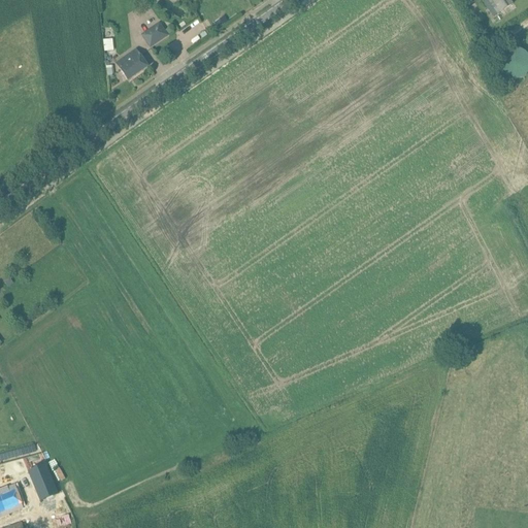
[(167,36),(159,24),(141,35),(150,48),(167,36)]
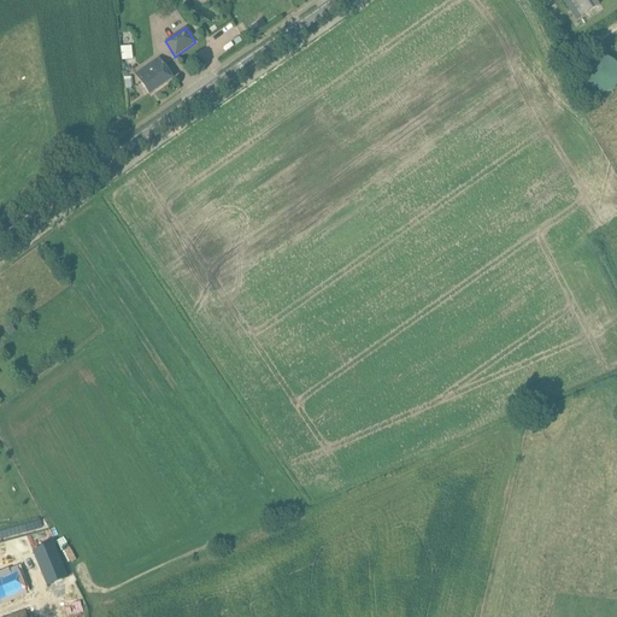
[(131,47),(121,48),(122,60),(133,59),(131,47)]
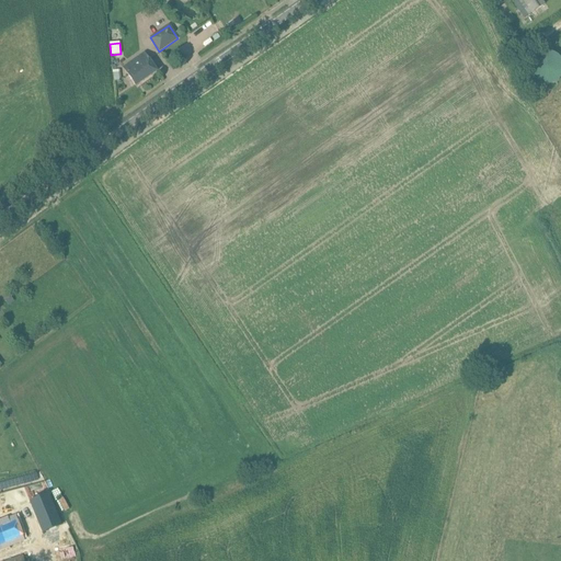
[(560,59),(560,58),(557,55),(552,53),(547,52),(541,53),(537,55),(534,58),(531,64),(530,69),(531,73),(534,79),(537,82),(541,84),(547,86),(552,84),(557,82),(560,79),(560,77),(560,59)]
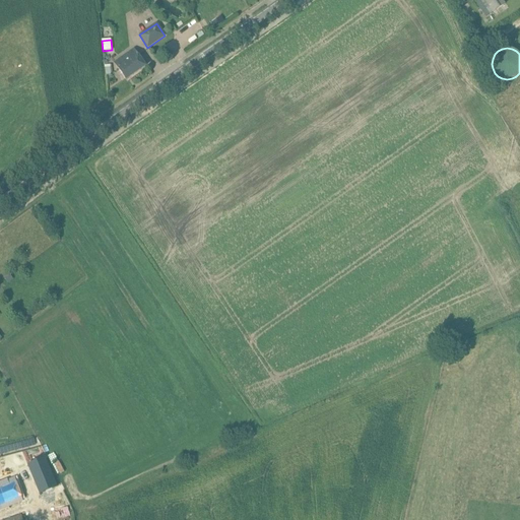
[(145,66),(134,51),(115,64),(126,80),(145,66)]
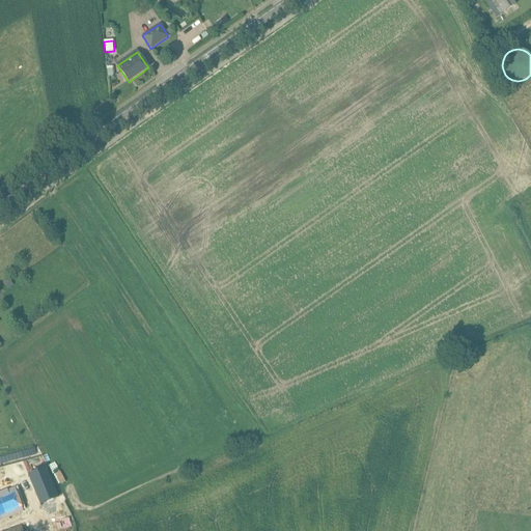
[(115,77),(114,66),(107,66),(108,77),(115,77)]
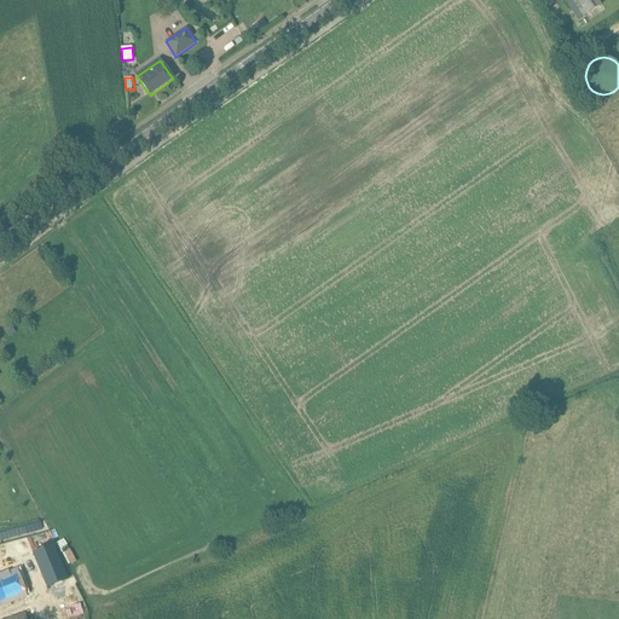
[(52,151),(39,161),(45,169),(53,162),(57,160),(52,151)]
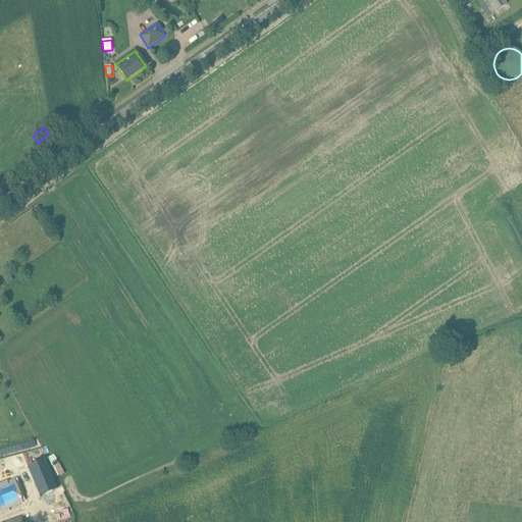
[(29,467),(40,496),(58,488),(46,460),(29,467)]
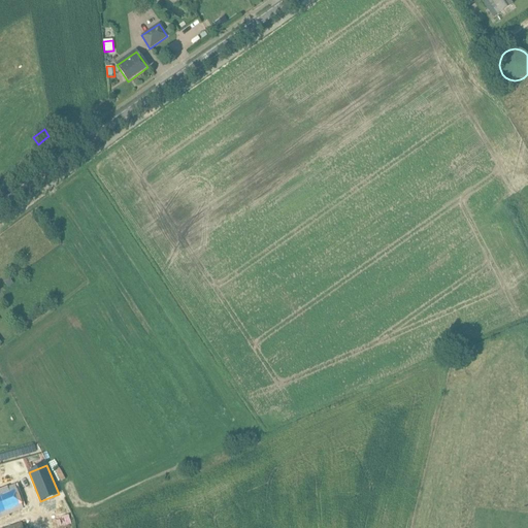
[(14,485),(0,490),(0,518),(24,508),(14,485)]
